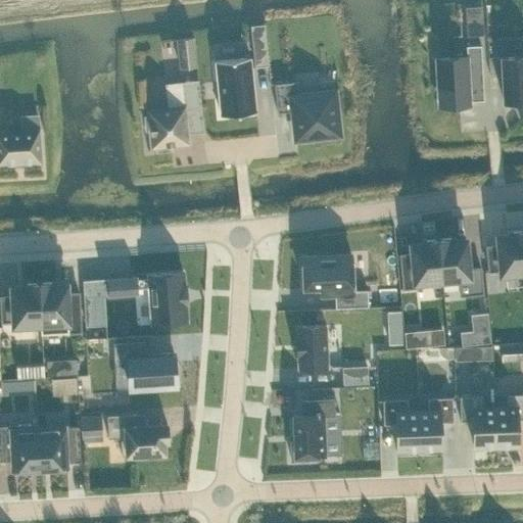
[(482,19),(465,20),(466,36),(483,35),(482,19)]
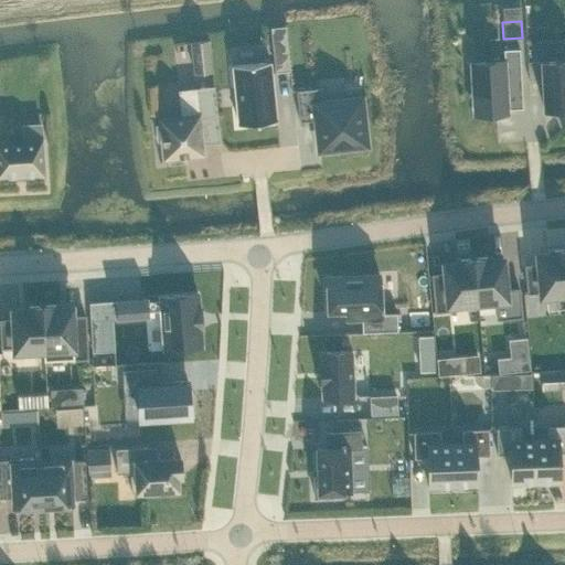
[(212,72),(209,40),(189,42),(193,74),(212,72)]
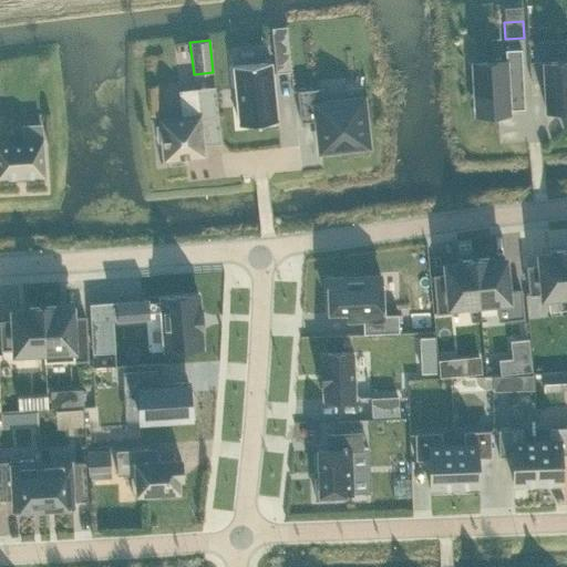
[(524,103),(519,49),(503,49),(504,62),(471,64),(473,107),(474,107),(474,114),(492,113),(492,114),(509,113),(509,110),(524,109),(524,103)]
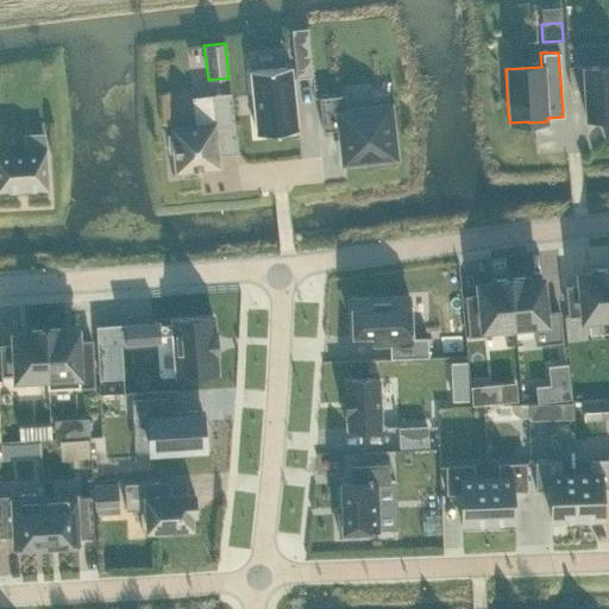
[(296,77),(311,76),(309,55),(294,56),(296,77)]
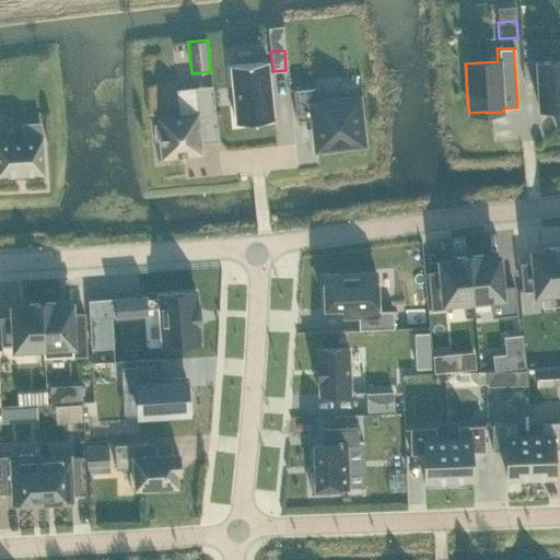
[(559,59),(535,61),(538,109),(559,108),(559,59)]
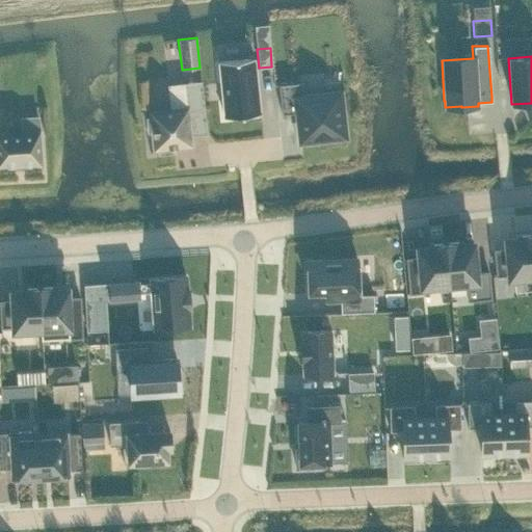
[(254,58),(217,62),(223,118),(260,114),(254,58)]
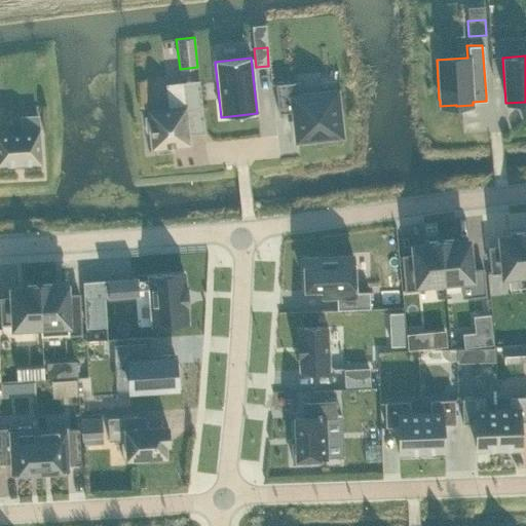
[(202,113),(198,80),(166,84),(170,109),(149,112),(149,116),(145,117),(147,132),(151,130),(153,148),(158,148),(158,152),(173,150),(173,146),(190,144),(186,115),(202,113)]
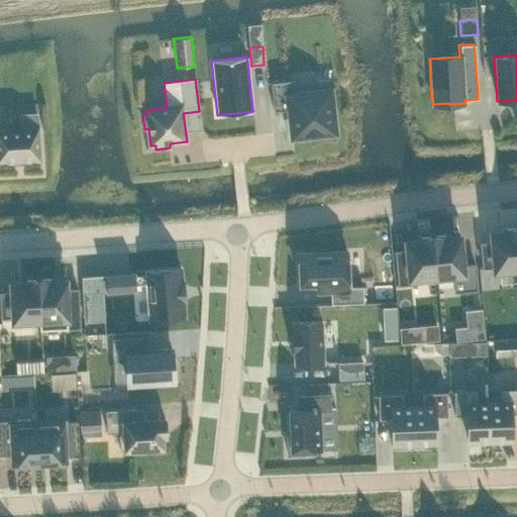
[(291,81),(271,83),(274,111),(286,110),(289,109),(292,137),(333,133),(329,91),(293,95),(291,81)]
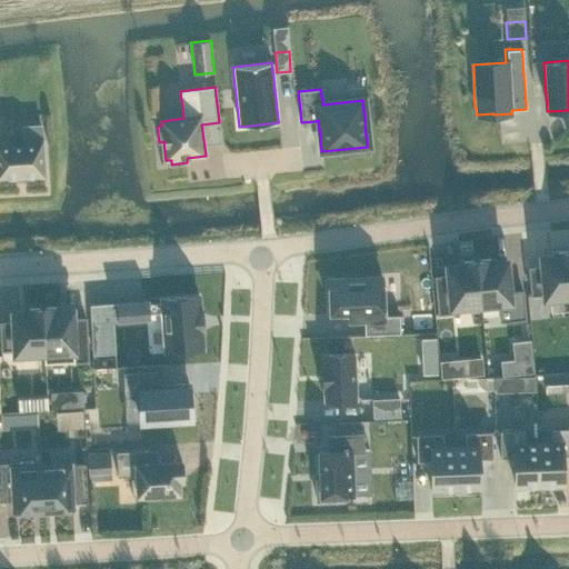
[(0,178),(43,176),(41,141),(40,126),(22,127),(22,142),(0,142),(0,178)]
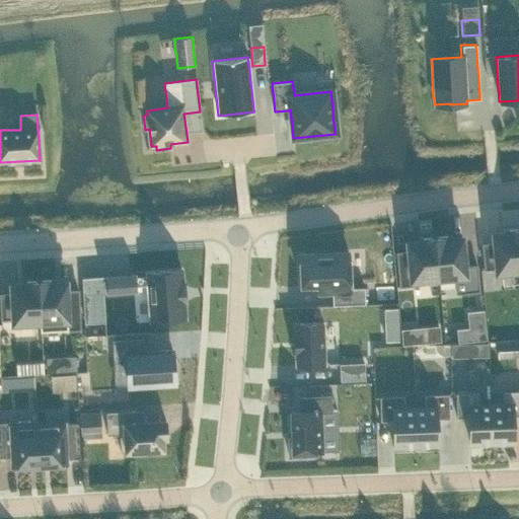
[(489,231),(490,244),(482,244),(484,270),(496,269),(497,272),(518,270),(518,226),(518,227),(502,228),(503,230),(489,231)]
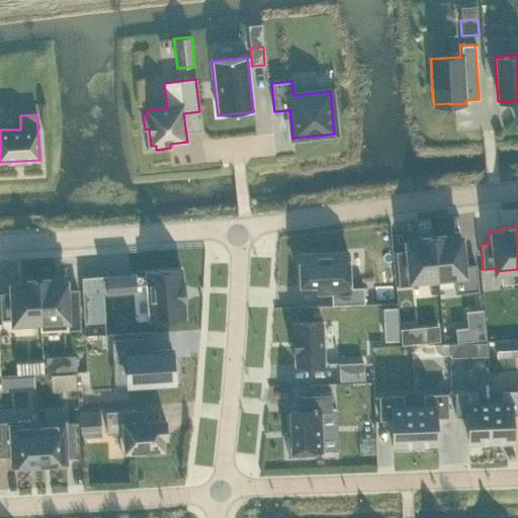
[(433,235),(433,237),(437,282),(463,279),(464,291),(478,290),(475,265),(466,266),(462,234),(449,235),(449,233),(433,235)]
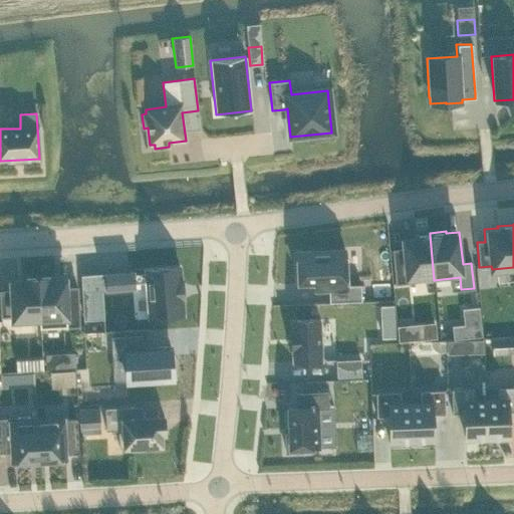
[(396,284),(434,280),(430,235),(430,233),(413,235),(413,236),(400,238),(401,250),(392,251),(396,284)]
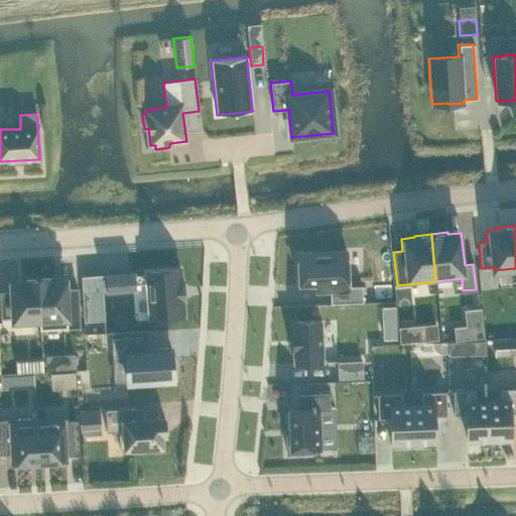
[(344,252),(297,254),(298,285),(315,284),(315,290),(328,289),(328,303),(360,302),(359,286),(346,286),(344,252)]
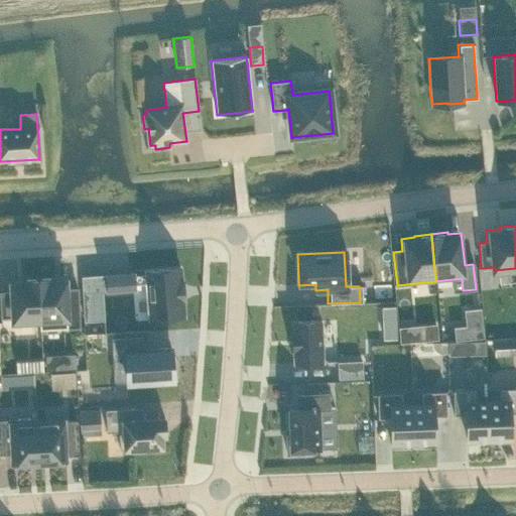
[(133,273),(105,275),(106,292),(134,289),(134,285),(146,284),(148,318),(182,315),(181,299),(183,299),(181,284),(180,284),(178,268),(145,271),(145,274),(133,275),(133,273)]
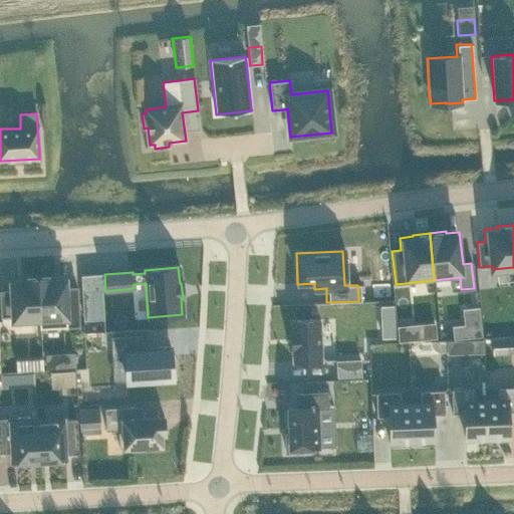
[(20,278),(7,278),(7,291),(0,291),(0,309),(0,317),(12,316),(13,324),(38,323),(39,328),(40,328),(37,278),(37,275),(20,276),(20,278)]
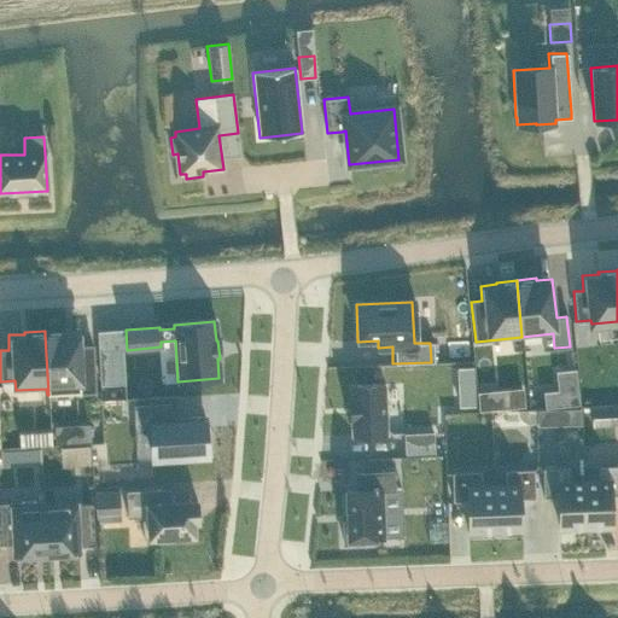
[(45,331),(45,334),(48,395),(94,392),(92,347),(81,347),(81,332),(64,333),(64,331),(45,331)]
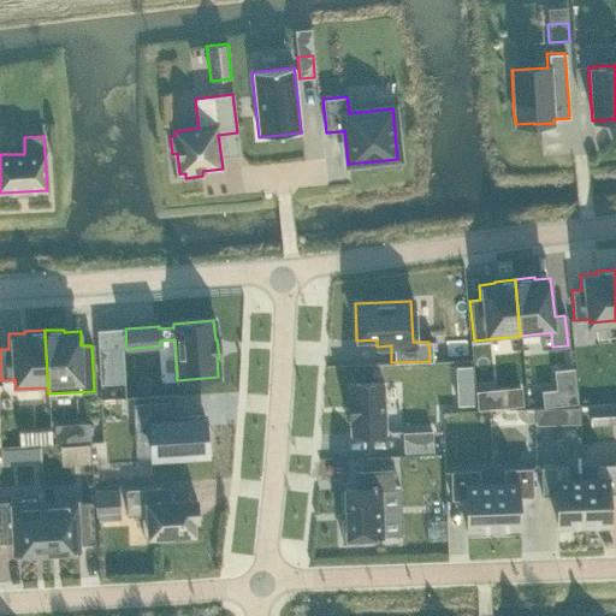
[(117,349),(98,350),(100,384),(119,383),(117,349)]
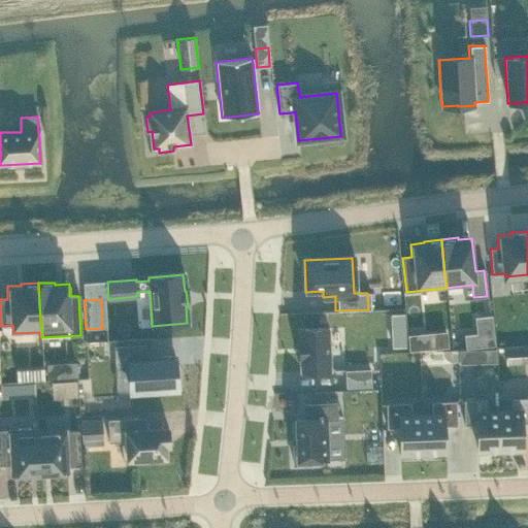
[(403,314),(390,315),(391,326),(403,325),(403,314)]
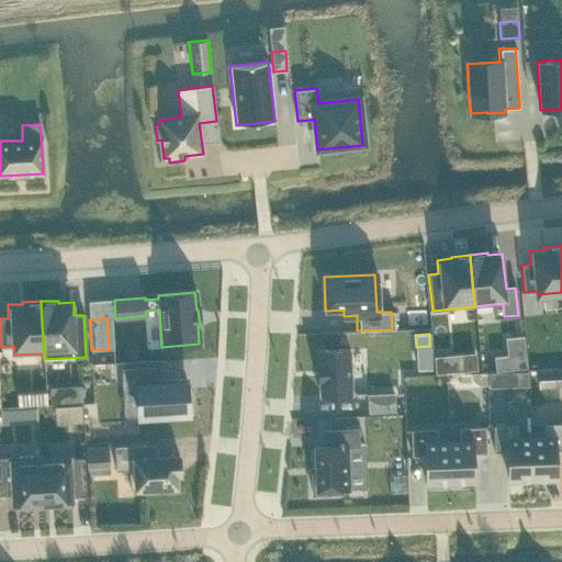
[(351,395),(349,349),(317,350),(318,364),(317,364),(317,382),(318,382),(319,396),(351,395)]
